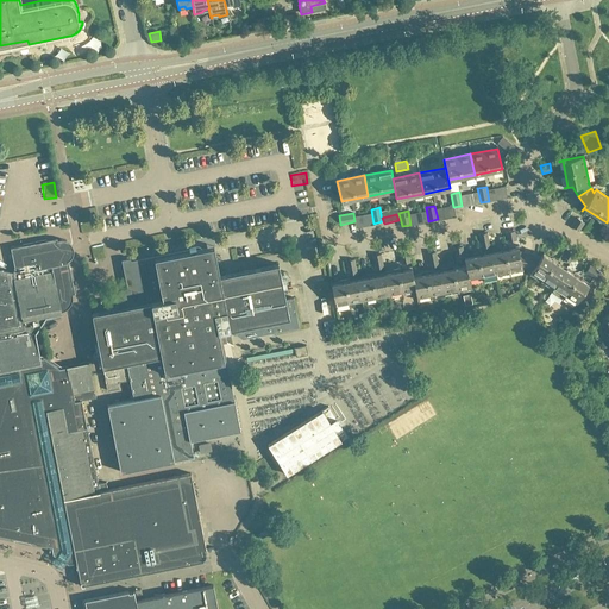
[(579,231),(584,224),(577,218),(572,226),(579,231)]
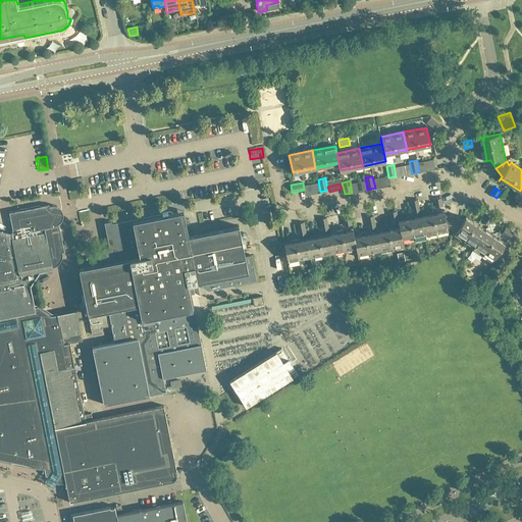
[(442,206),(441,200),(441,198),(433,199),(435,207),(442,206)]
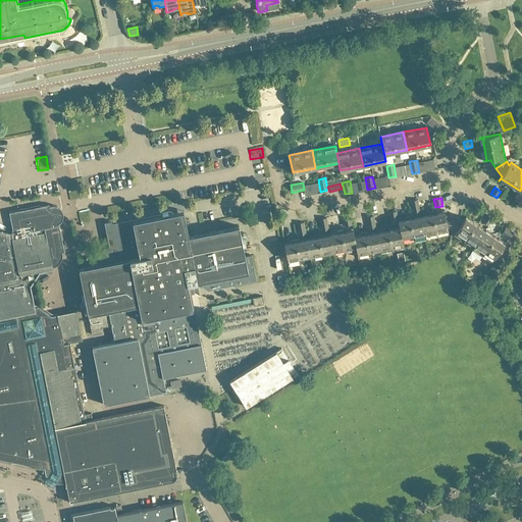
[(420,211),(418,202),(418,199),(410,201),(413,213),(420,211)]
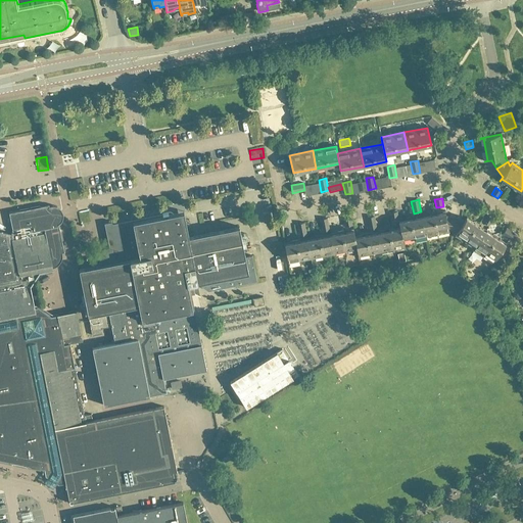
[(79,323),(77,312),(56,315),(51,317),(45,313),(38,307),(35,307),(31,287),(40,274),(53,271),(53,270),(52,268),(55,267),(57,266),(58,265),(60,263),(61,260),(62,258),(62,255),(62,253),(63,253),(64,253),(58,225),(60,224),(60,223),(62,221),(62,219),(63,217),(63,215),(62,211),(61,210),(59,208),(58,207),(56,206),(55,206),(53,205),(52,205),(50,206),(49,206),(49,204),(9,212),(12,229),(11,234),(11,235),(10,235),(0,232),(0,460),(44,470),(45,476),(48,477),(47,478),(47,479),(47,480),(47,481),(47,482),(48,483),(49,484),(51,485),(52,485),(53,485),(54,484),(55,484),(56,483),(58,484),(65,483),(69,504),(179,481),(163,407),(92,421),(91,414),(84,416),(69,344),(83,341),(79,323)]
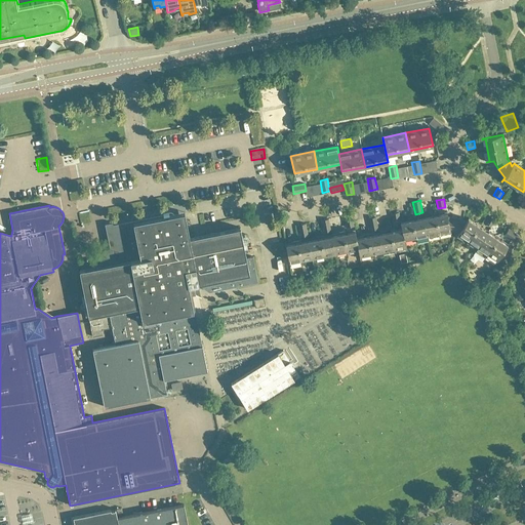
[(406,247),(404,240),(401,223),(401,220),(400,220),(399,212),(391,213),(394,226),(401,225),(402,230),(379,234),(382,252),(406,247)]
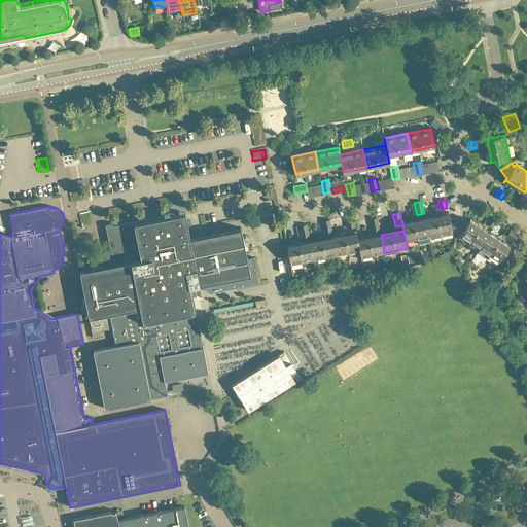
[(198,329),(189,287),(195,286),(200,285),(209,292),(211,293),(258,283),(253,257),(247,258),(245,252),(243,241),(241,229),(189,239),(185,218),(176,220),(176,219),(175,217),(173,215),(171,214),(169,214),(163,216),(164,218),(134,223),(109,229),(108,229),(112,248),(104,250),(98,259),(99,266),(99,268),(79,272),(88,313),(88,314),(91,313),(92,320),(90,321),(90,323),(93,339),(103,337),(102,331),(104,330),(112,329),(114,339),(114,341),(114,344),(115,346),(93,350),(104,409),(146,400),(150,399),(167,396),(164,381),(208,373),(203,347),(201,347),(199,334),(198,329)]
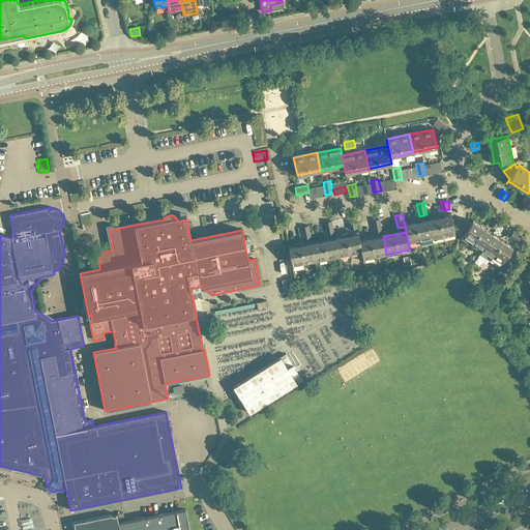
[(459,234),(462,221),(451,219),(451,215),(450,215),(428,219),(432,238),(454,233),(459,234)]
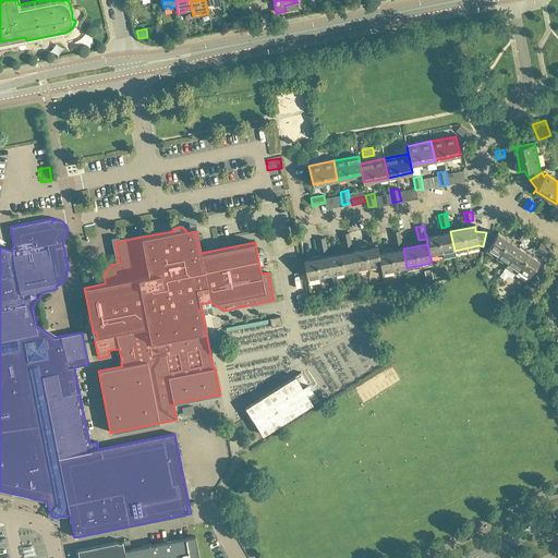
[(376,241),(373,228),(365,229),(368,242),(376,241)]
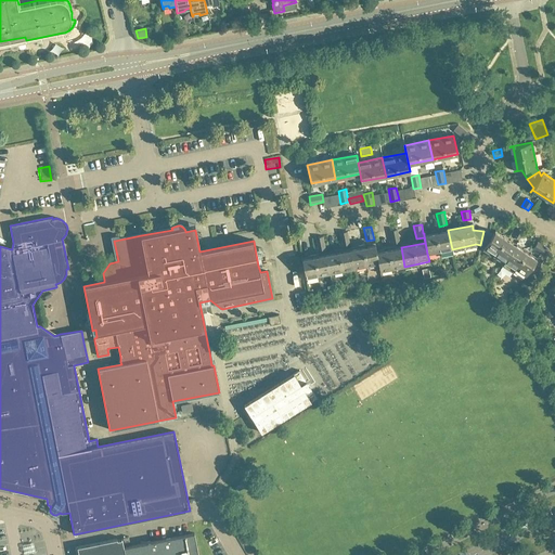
[(400,242),(397,229),(389,231),(392,244),(400,242)]
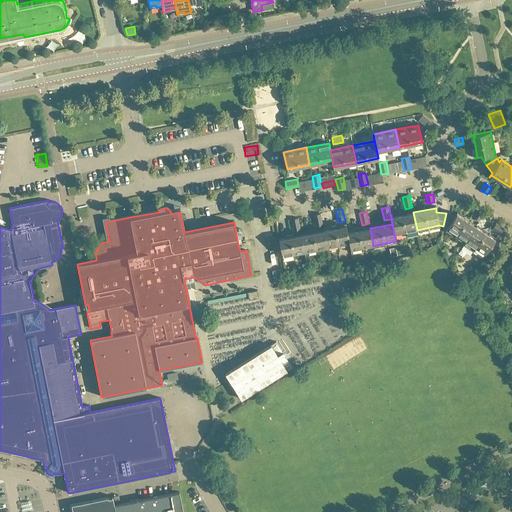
[(479,221),(483,215),(477,211),(473,217),(479,221)]
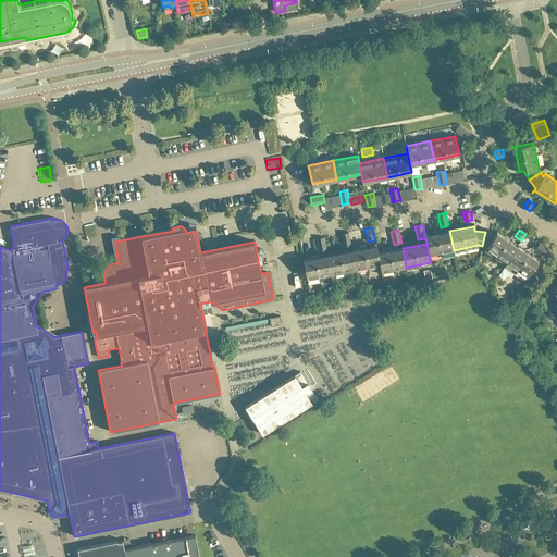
[(454,250),(449,231),(425,236),(429,255),(454,250)]
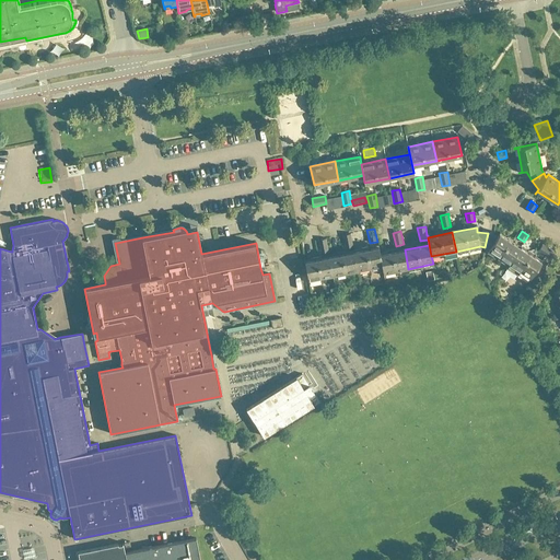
[(353,246),(350,233),(342,235),(345,248),(353,246)]
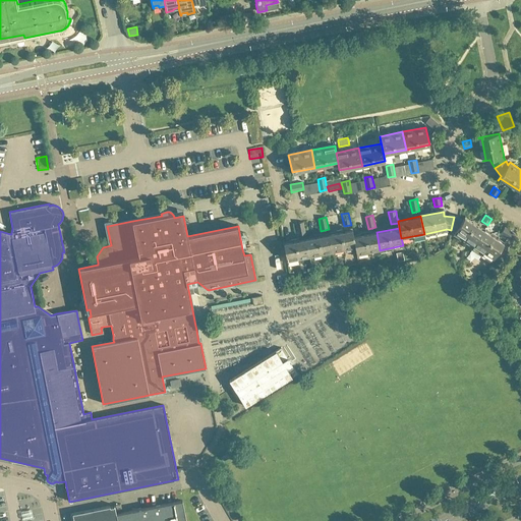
[(473,245),(483,230),(464,218),(463,219),(454,217),(451,230),(456,230),(454,232),(473,245)]
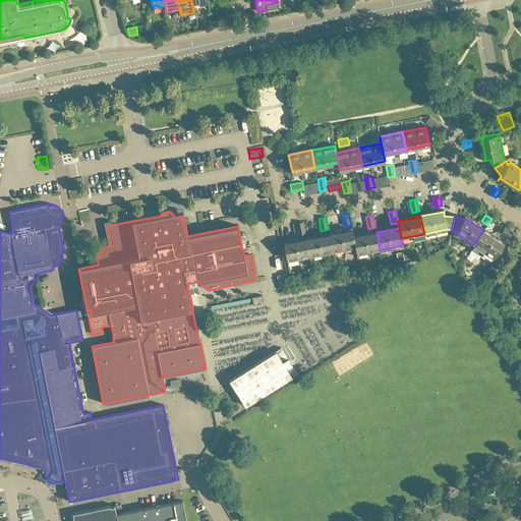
[(305,234),(303,222),(295,223),(298,235),(305,234)]
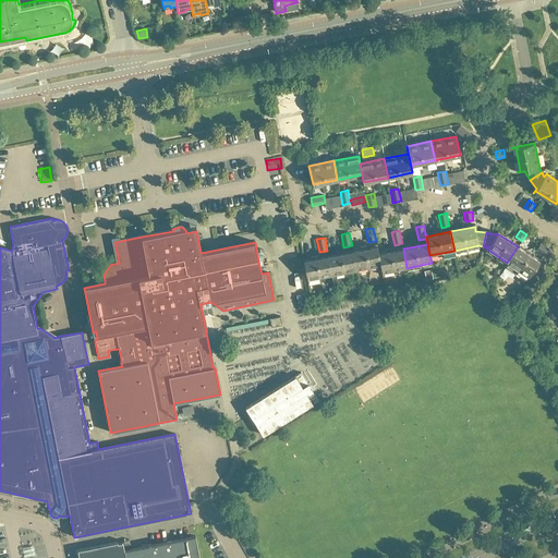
[(552,251),(541,243),(536,250),(547,257),(552,251)]
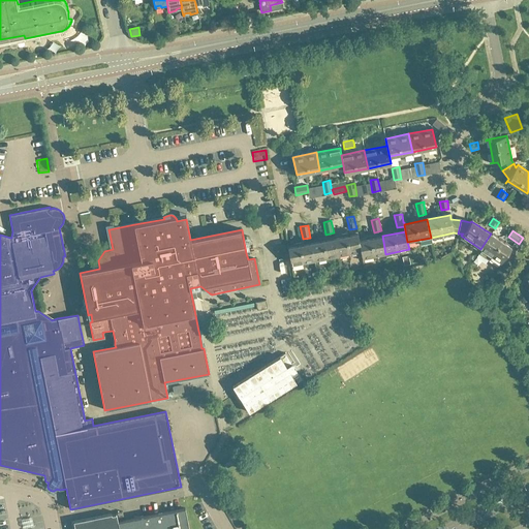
[(361,251),(359,241),(360,241),(358,234),(335,238),(338,256),(361,251)]
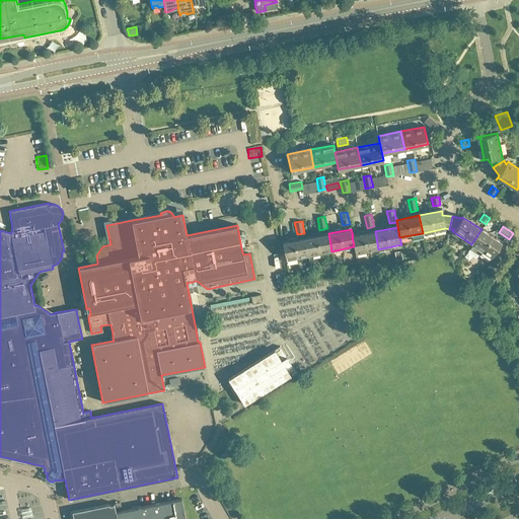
[(492,257),(501,242),(482,229),(471,244),(469,248),(478,255),(482,251),(492,257)]
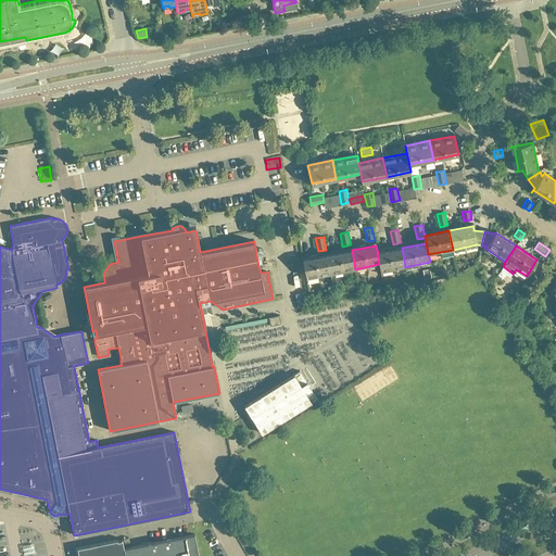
[(402,248),(378,253),(377,253),(379,264),(381,272),(405,267),(402,248)]
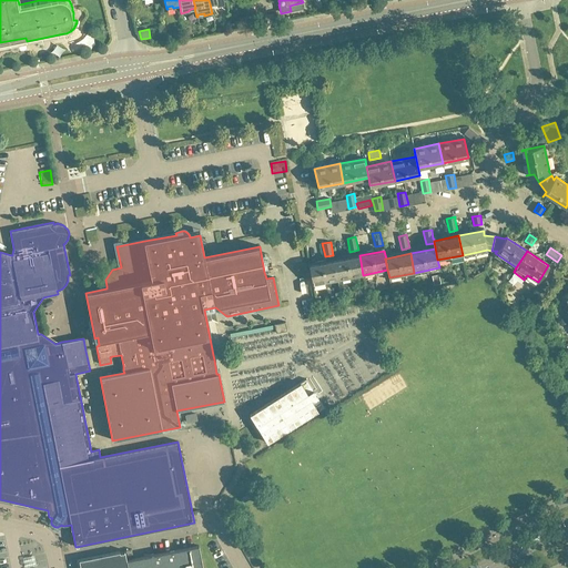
[(363,275),(359,255),(334,261),(338,280),(363,275)]
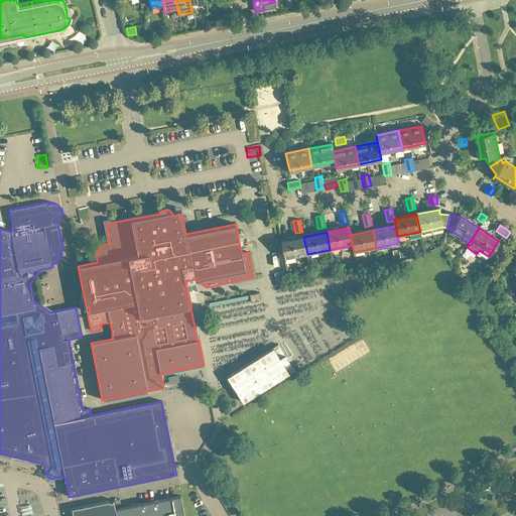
[(307,254),(303,237),(281,241),(284,259),(307,254)]
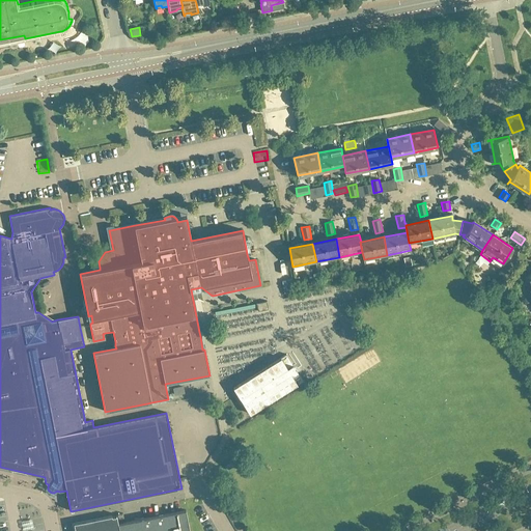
[(285,300),(291,298),(287,286),(281,288),(285,300)]
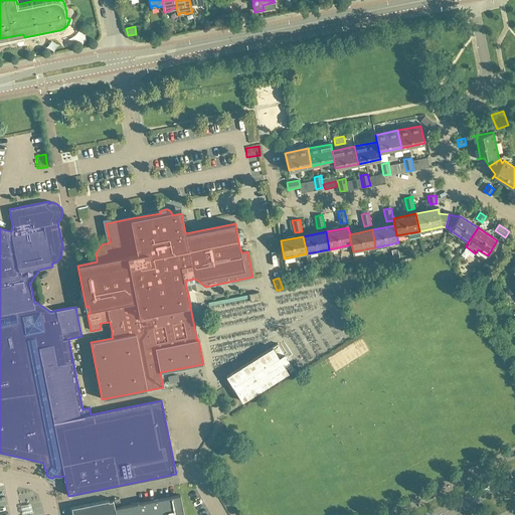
[(261,300),(259,293),(248,295),(249,302),(261,300)]
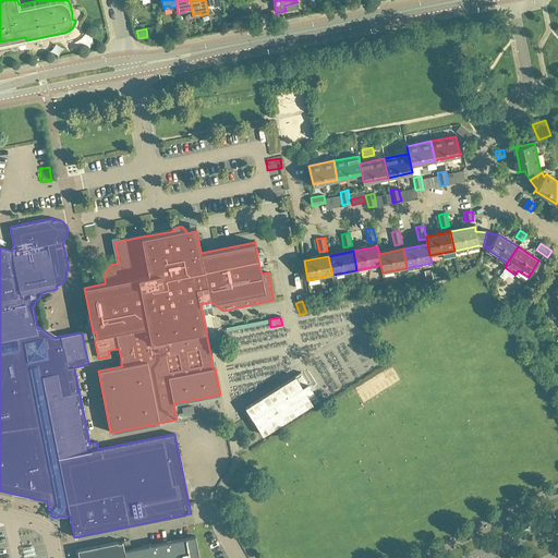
[(301,373),(245,408),(263,435),(318,400),(301,373)]
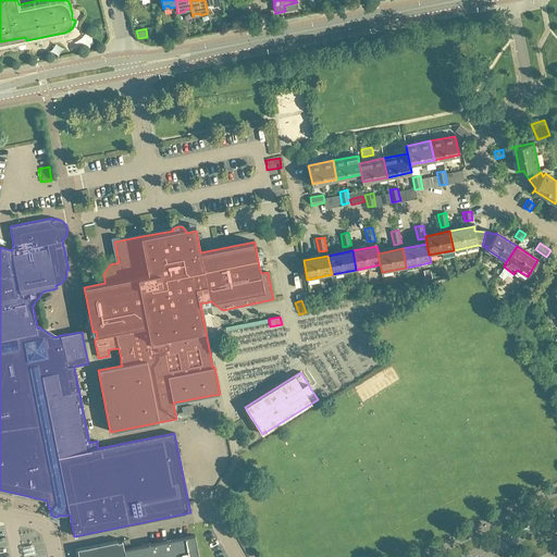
[(192,405),(182,407),(183,415),(194,412),(192,405)]
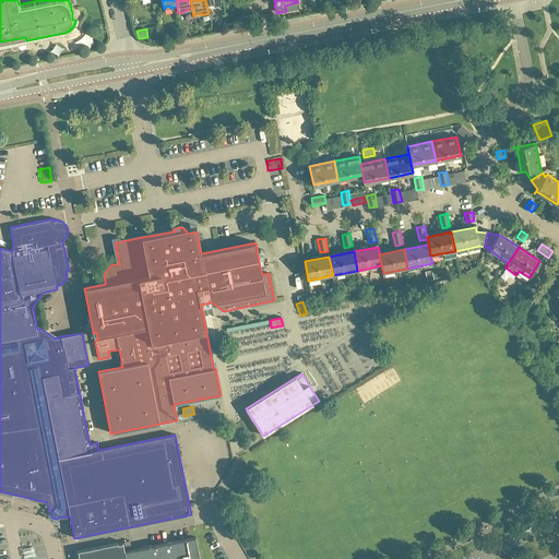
[(200,558),(195,537),(190,538),(125,551),(126,558),(200,558)]
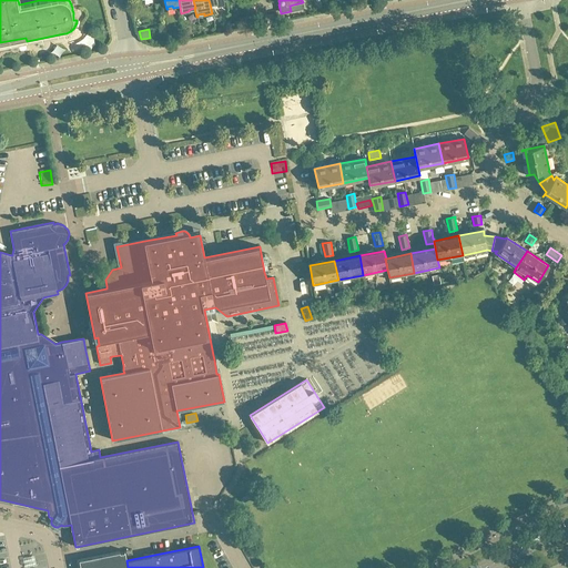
[(128,567),(127,560),(124,550),(124,551),(124,553),(120,553),(120,551),(79,560),(80,567),(128,567)]
